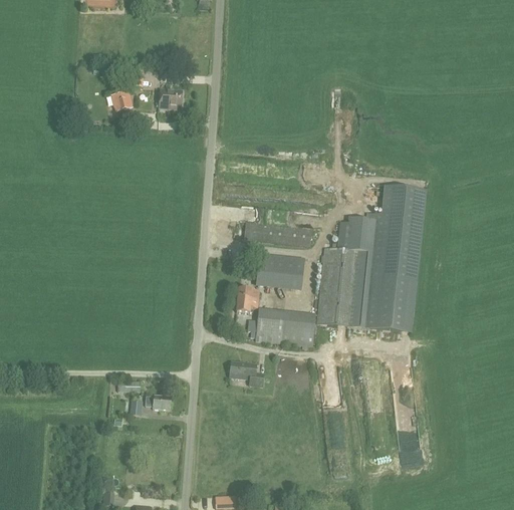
[(140,64),(130,63),(129,72),(140,73),(140,64)]
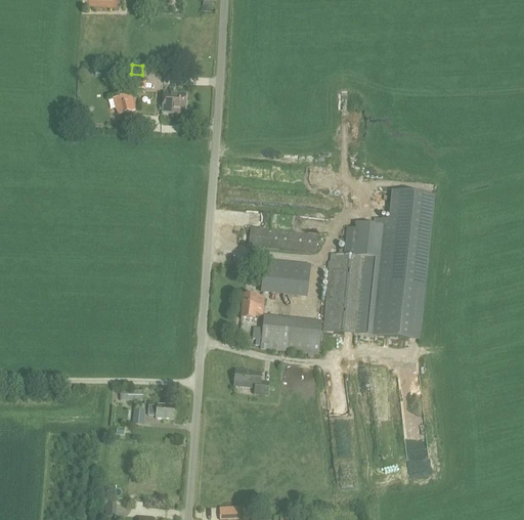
[(161,106),(162,106),(162,109),(184,111),(185,90),(164,89),(163,97),(160,97),(159,106),(161,106)]
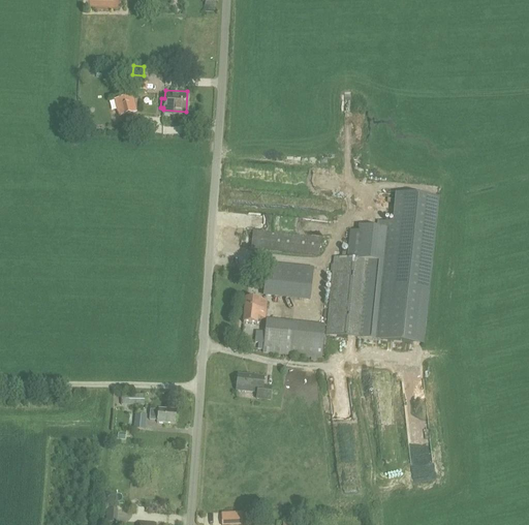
[(132,92),(115,96),(119,114),(137,109),(132,92)]
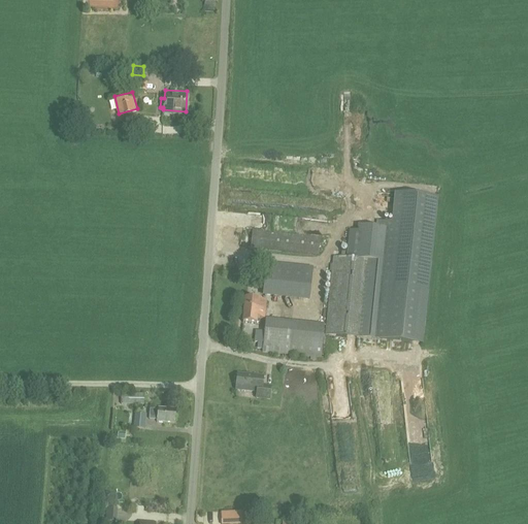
[(395,192),(392,220),(380,336),(422,340),(435,195),(395,191),(395,192)]
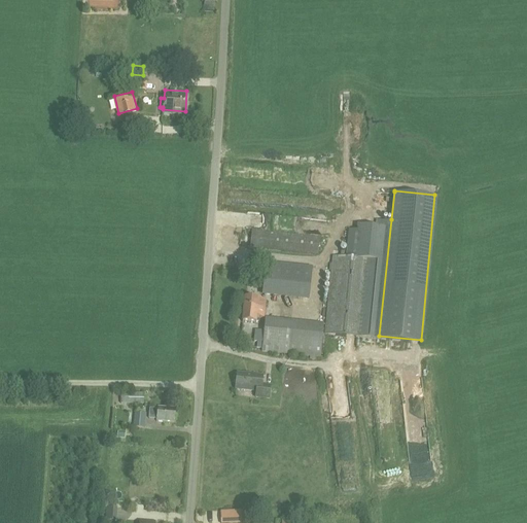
[(251,201),(247,247),(310,253),(315,207),(251,201)]
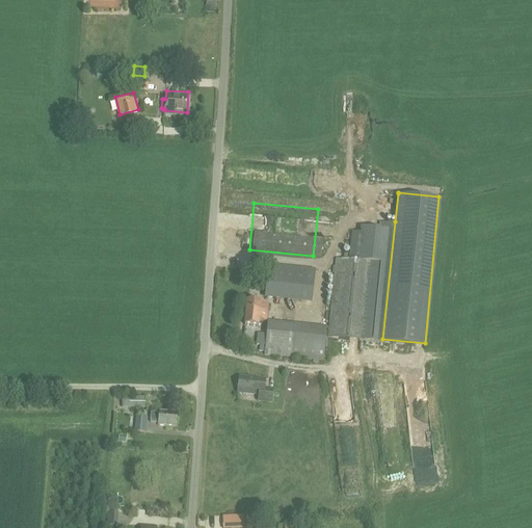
[(382,339),(395,221),(381,219),(381,227),(361,225),(357,258),(335,256),(328,323),(327,323),(268,318),(264,351),(313,357),(312,359),(318,360),(318,358),(323,358),(326,334),(327,334),(382,339)]
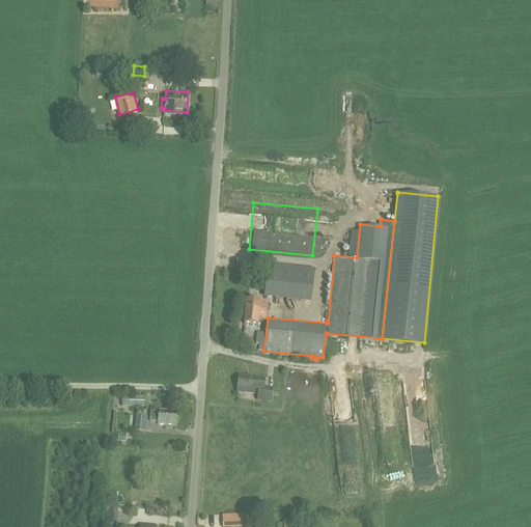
[(258,277),(257,284),(266,285),(264,293),(310,297),(313,266),(268,261),(266,278),(258,277)]
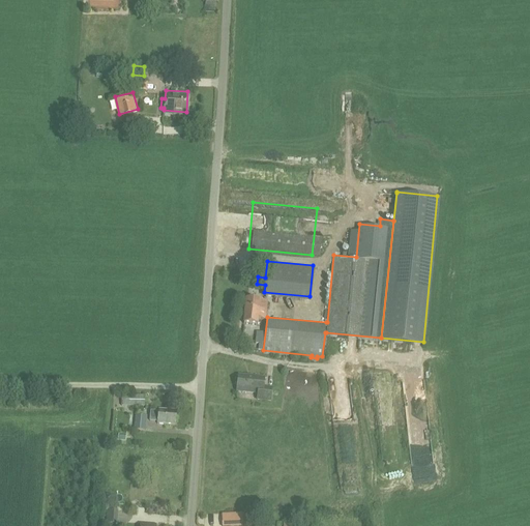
[(265,316),(267,299),(267,298),(259,298),(246,297),(243,321),(257,322),(258,316),(265,316)]
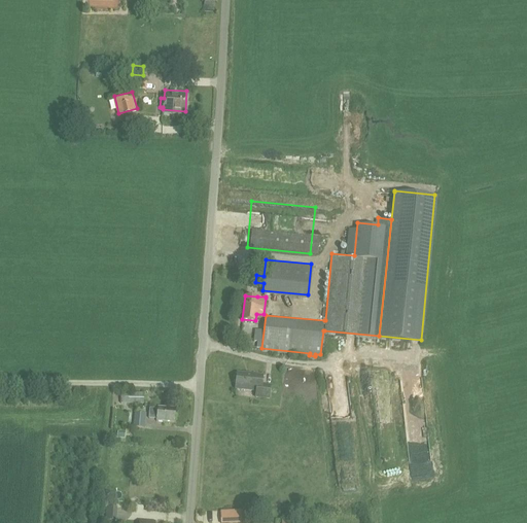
[(255,393),(269,395),(271,383),(261,382),(262,373),(237,370),(237,373),(236,372),(235,377),(236,378),(236,385),(256,387),(255,393)]
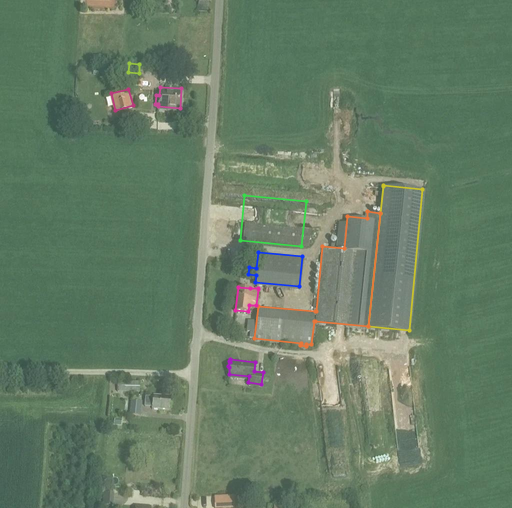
[(117,377),(117,389),(140,389),(140,378),(117,377)]
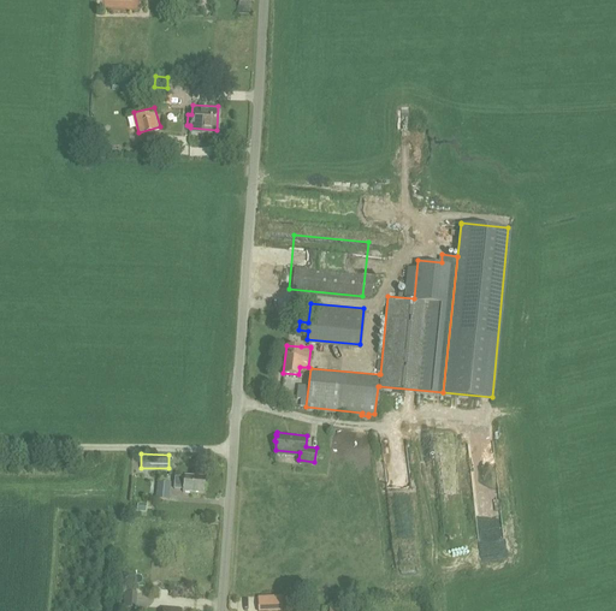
[(175,474),(173,485),(183,486),(183,488),(203,490),(205,474),(184,473),(184,474),(175,474)]
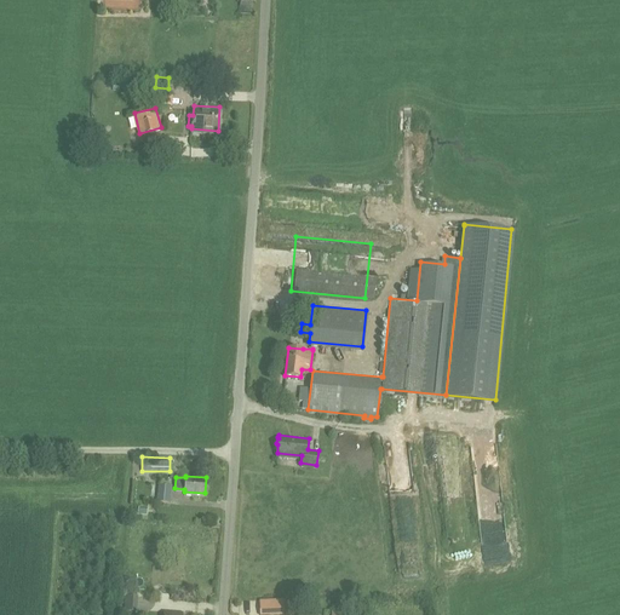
[(170,500),(172,482),(158,481),(156,499),(170,500)]
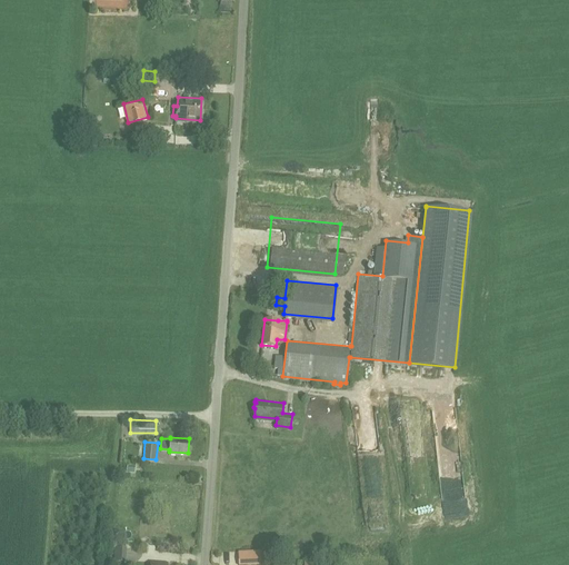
[(126,545),(125,544),(115,548),(115,544),(113,558),(125,559),(126,545)]
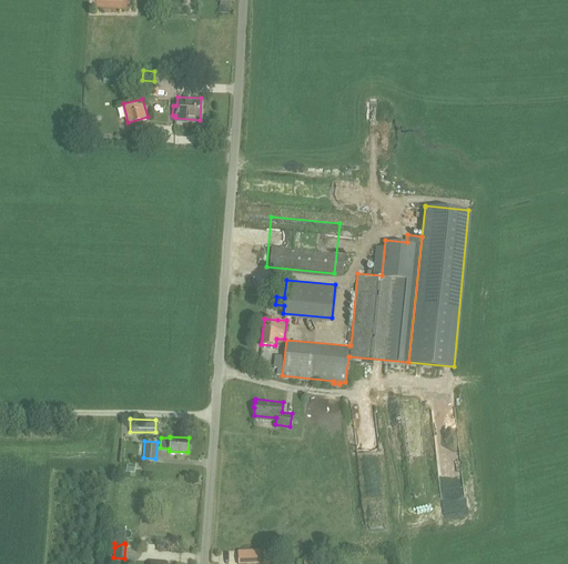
[(260,560),(259,546),(237,547),(239,561),(260,560)]
